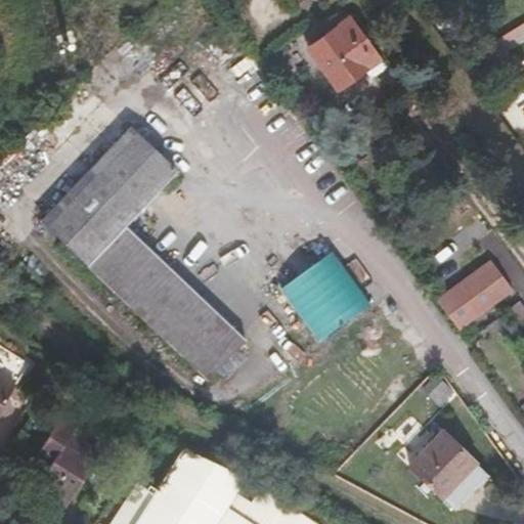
[(307,48),(338,89),(364,70),(370,78),(386,67),(349,17),(307,48)]
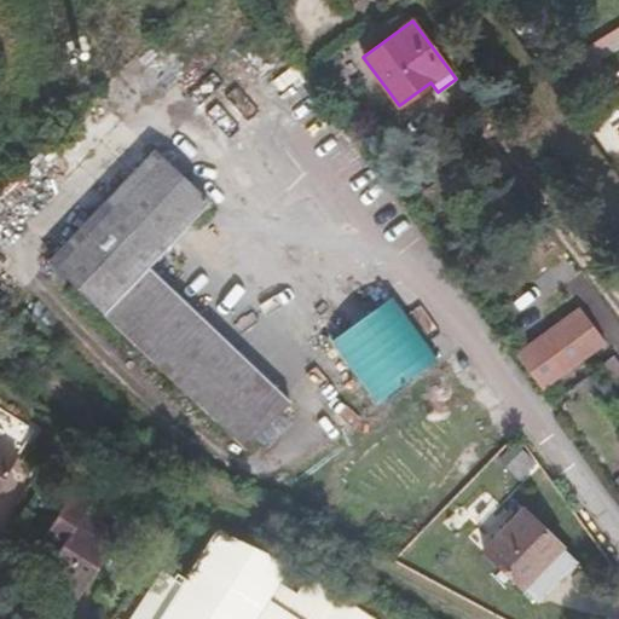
[(160,32),(74,116),(96,137),(180,52),(160,32)]
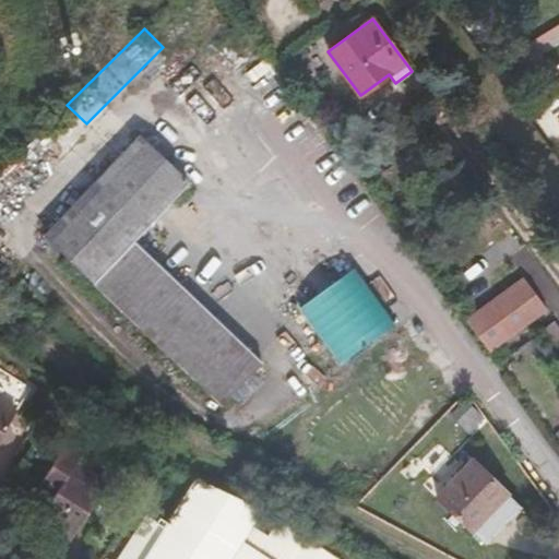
[(389,74),(360,95),(367,104),(395,83),(389,74)]
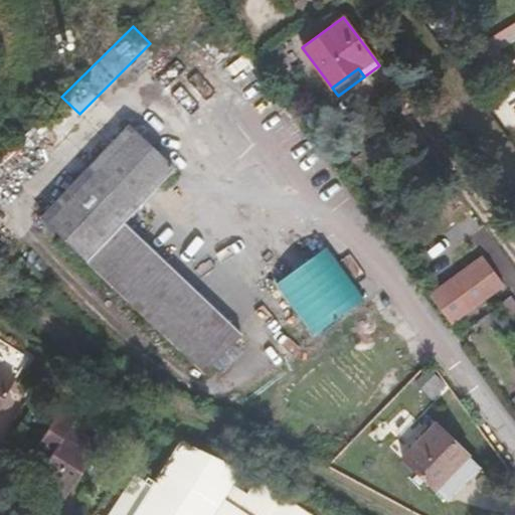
[(40,218),(205,372),(241,334),(123,221),(174,167),(129,125),(40,218)]
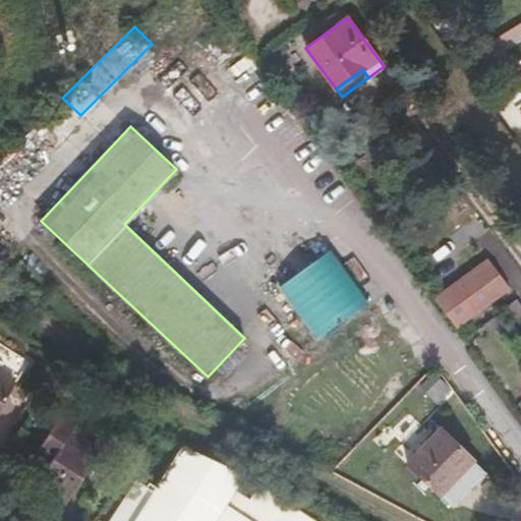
[(328,247),(277,286),(317,338),(367,299),(328,247)]
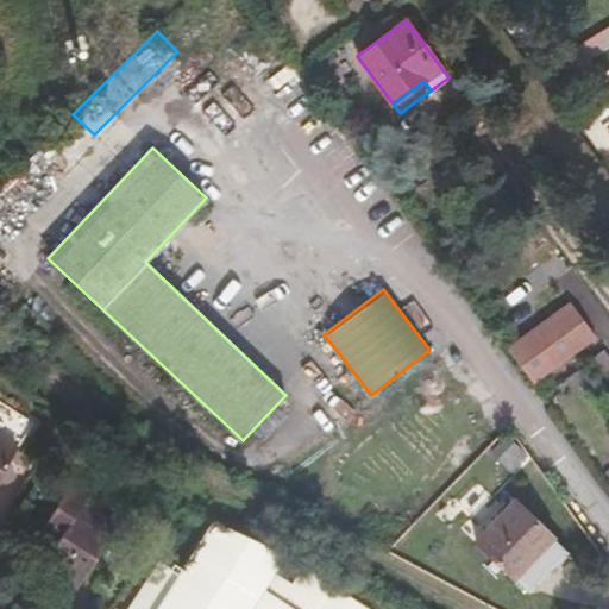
[(569,303),(507,347),(531,381),(592,337),(569,303)]
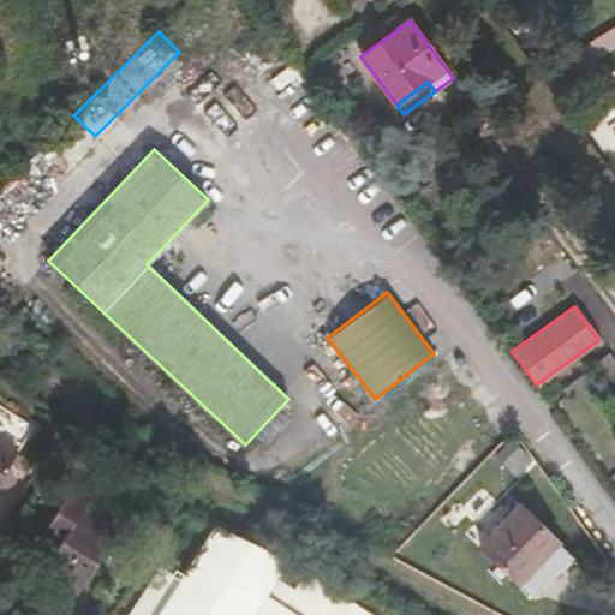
[(608,390),(591,369),(579,377),(597,400),(608,390)]
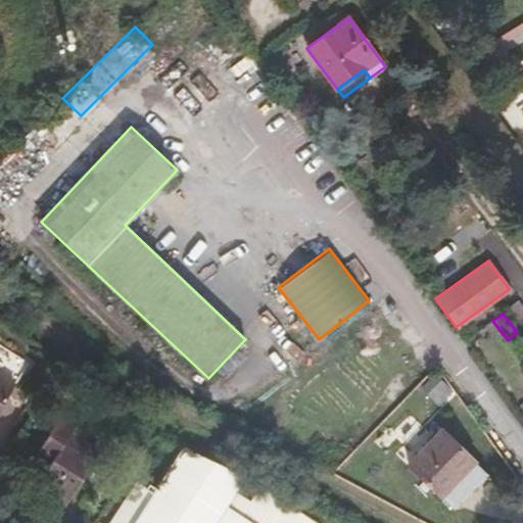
[(0,408),(15,385),(0,375),(0,408)]
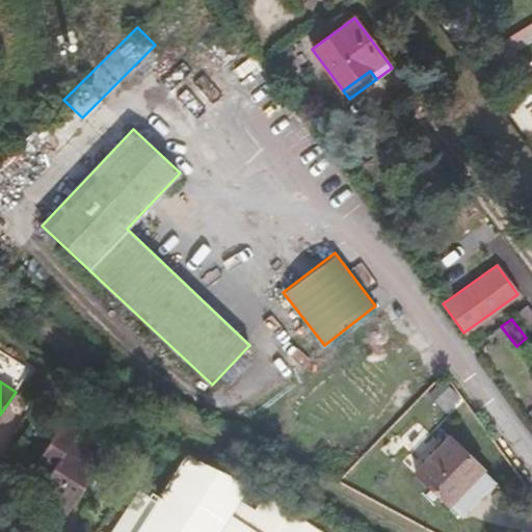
[(63,420),(41,456),(55,467),(51,474),(37,495),(68,514),(102,459),(72,441),(78,430),(63,420)]
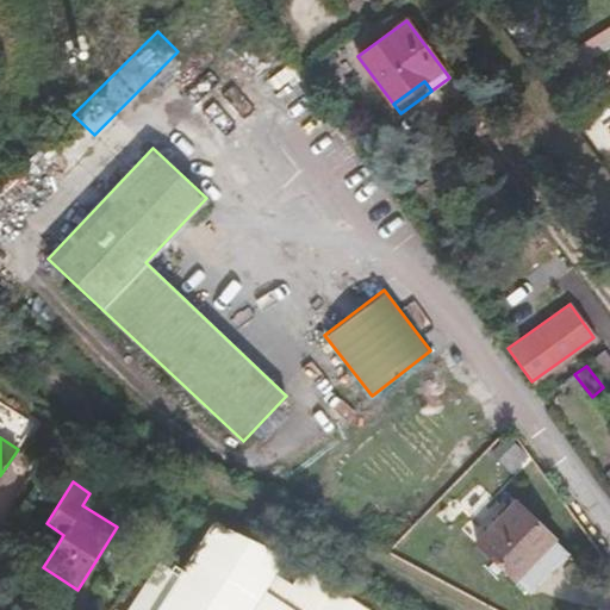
[(477,541),(530,593),(570,554),(516,503),(477,541)]
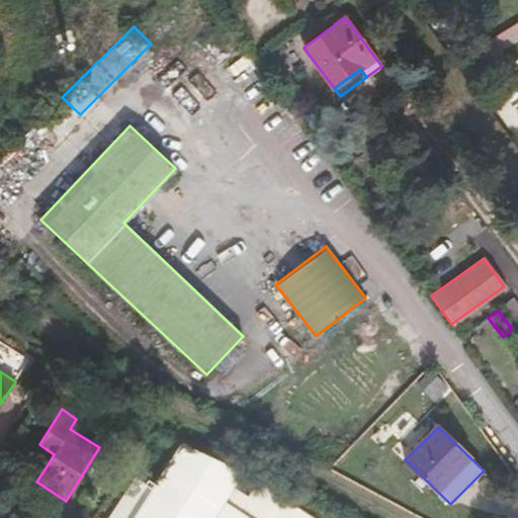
[(314,517),(242,470),(179,442),(153,483),(146,479),(143,483),(136,479),(110,517),(314,517)]
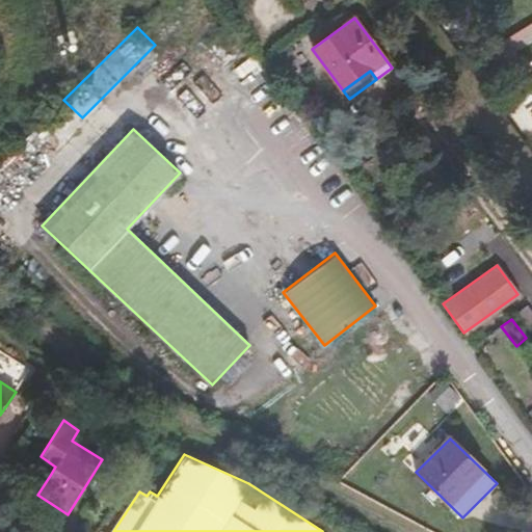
[(55,467),(41,456),(35,464),(51,474),(55,467)]
